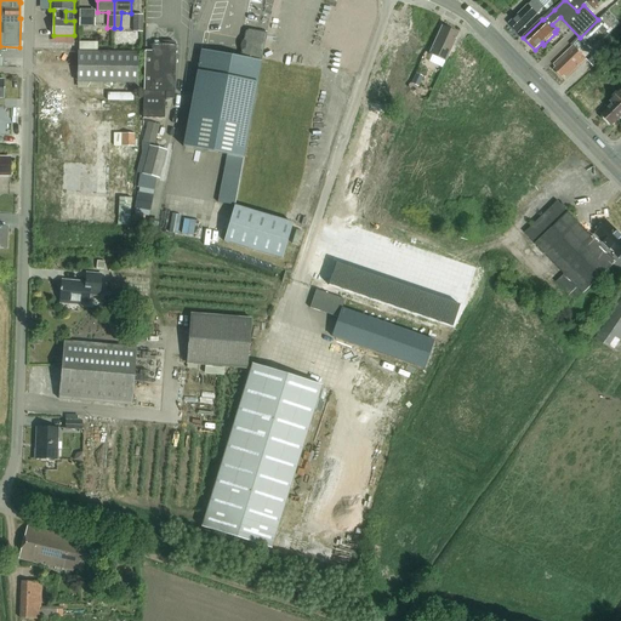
[(537,0),(534,0),(529,5),(539,15),(546,7),(537,0)]
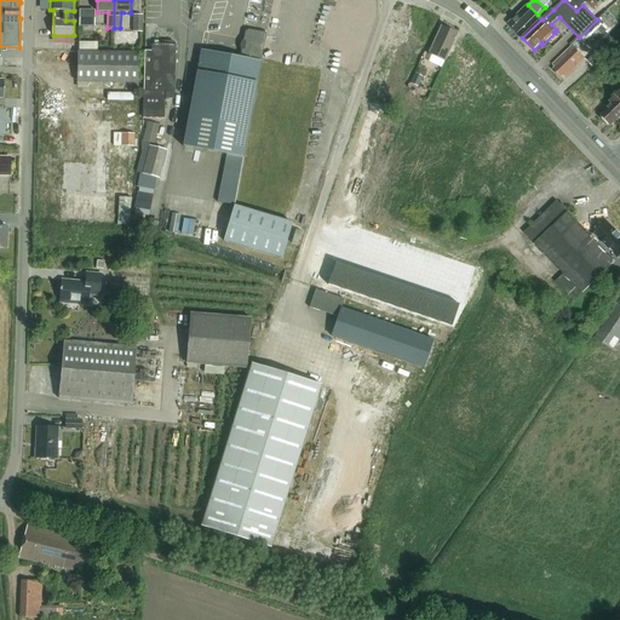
[(528,5),(509,24),(517,34),(538,15),(528,5)]
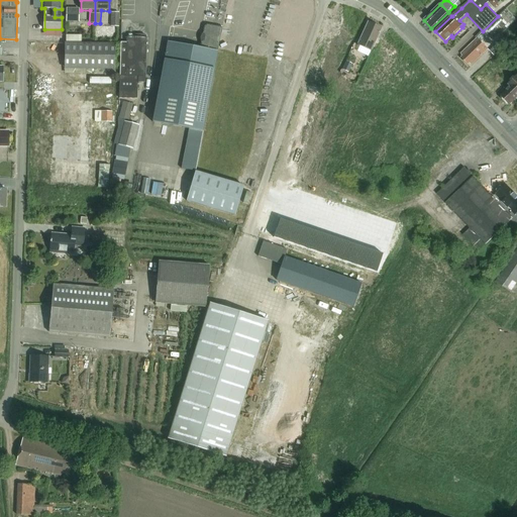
[(66,8),(66,22),(75,22),(75,8),(66,8)]
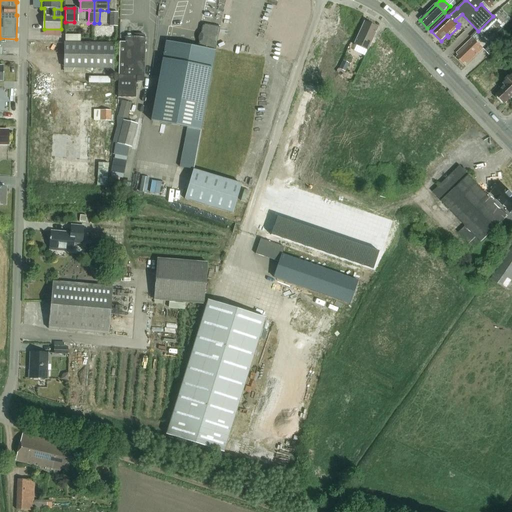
[(503,29),(511,20),(502,10),(473,38),(477,42),(498,22),(502,27),(501,27),(503,29)]
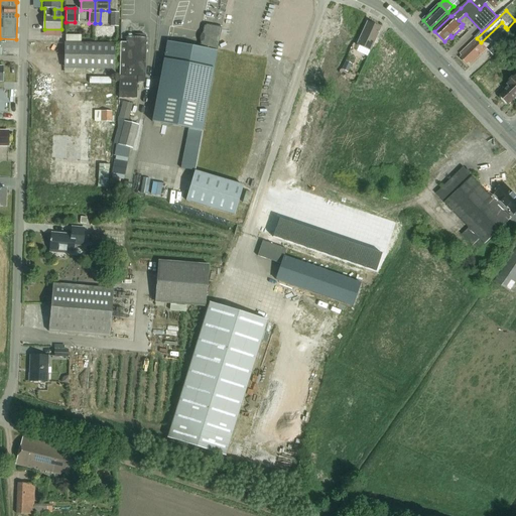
[(118,26),(119,13),(111,12),(111,26),(118,26)]
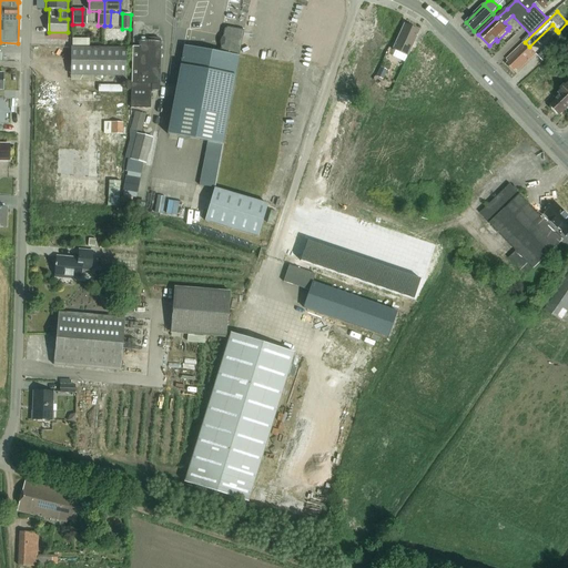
[(408,56),(419,31),(405,24),(394,49),(408,56)]
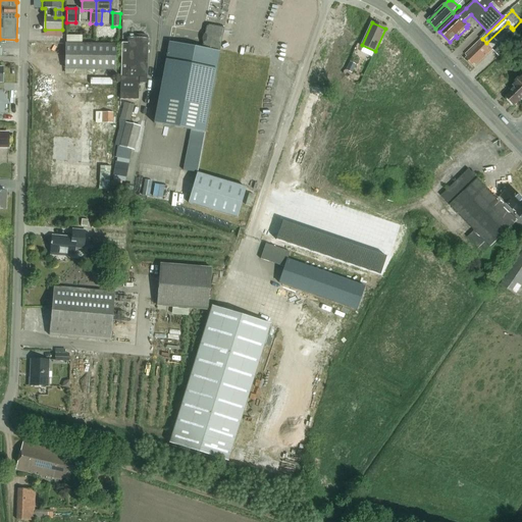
[(220,51),(224,28),(209,24),(206,27),(202,49),(169,43),(154,123),(191,131),(183,170),(197,173),(203,140),(220,51)]
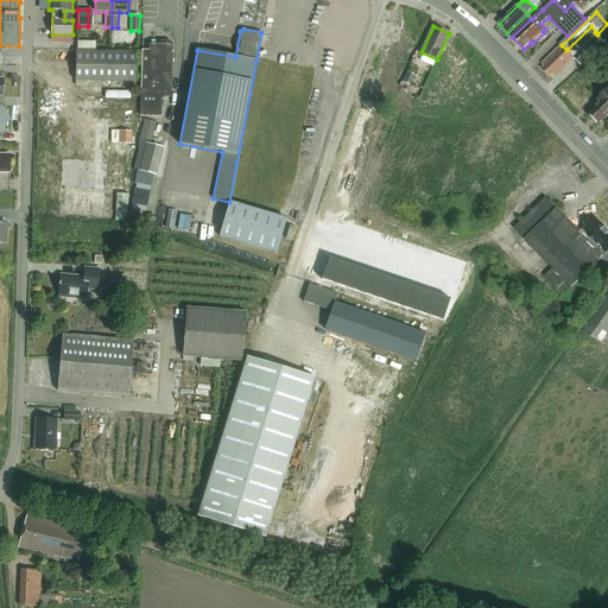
[(149,43),(149,50),(143,50),(141,89),(140,116),(162,116),(162,97),(171,97),(172,44),(169,40),(158,39),(158,44),(149,43)]
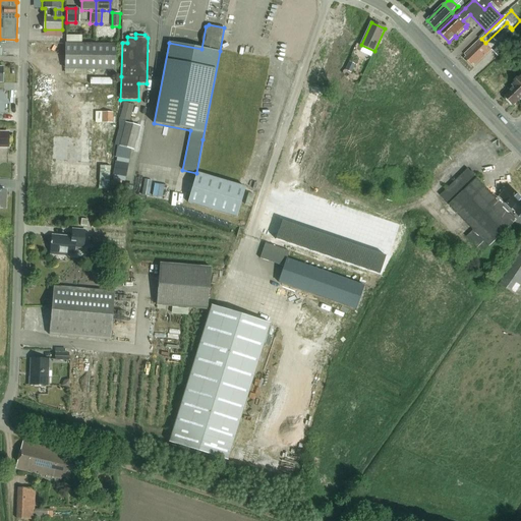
[(493,50),(485,43),(481,39),(465,55),(467,57),(465,59),(471,66),(473,64),(475,66),(493,50)]
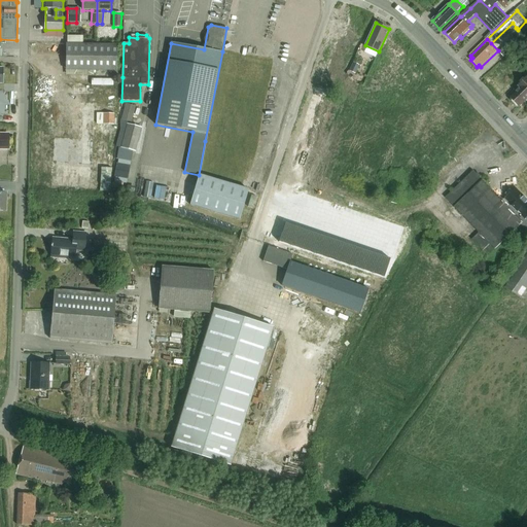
[(512,41),(499,53),(503,57),(516,45),(512,41)]
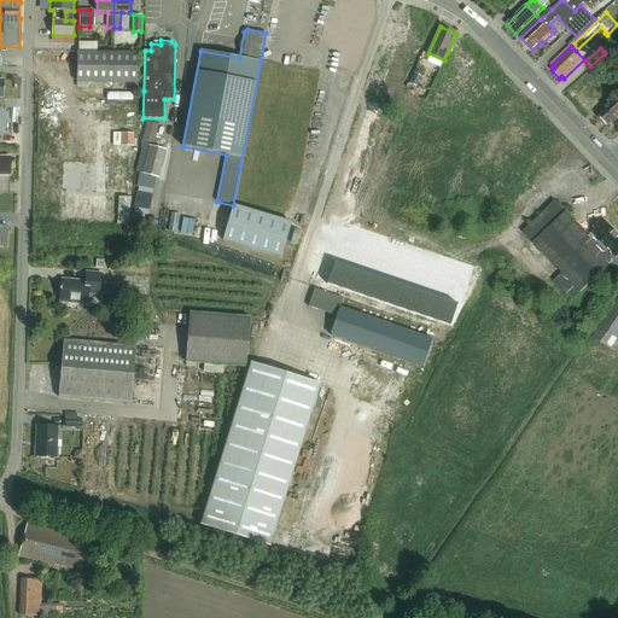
[(77,51),(77,52),(77,82),(138,83),(138,52),(77,51)]
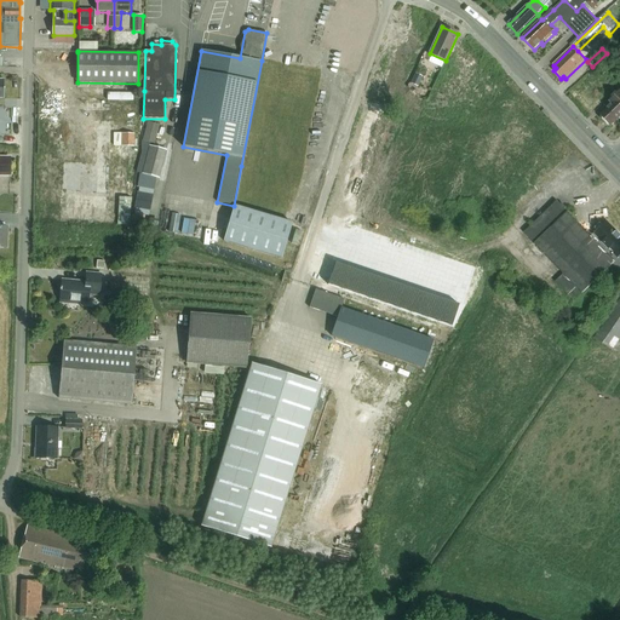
[(424,74),(417,70),(411,84),(418,87),(424,74)]
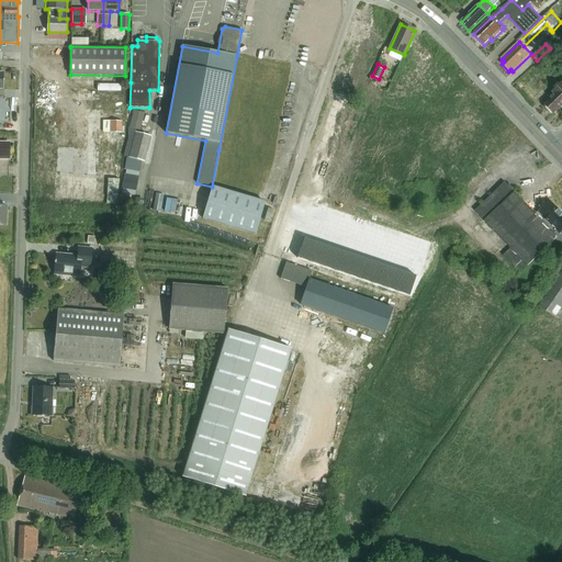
[(561,83),(549,97),(550,99),(544,104),(554,115),(561,107),(561,83)]
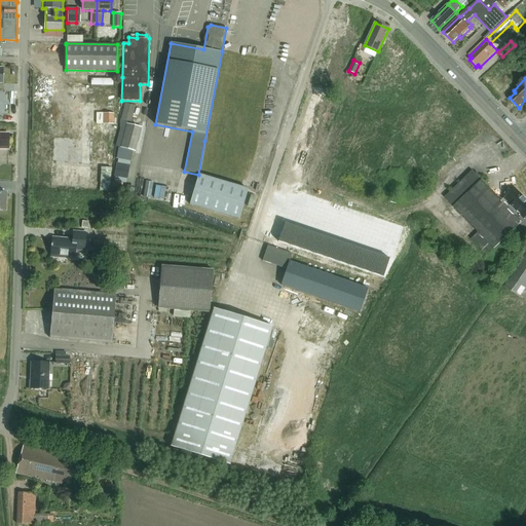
[(132,122),(136,107),(125,104),(121,119),(127,121),(132,122)]
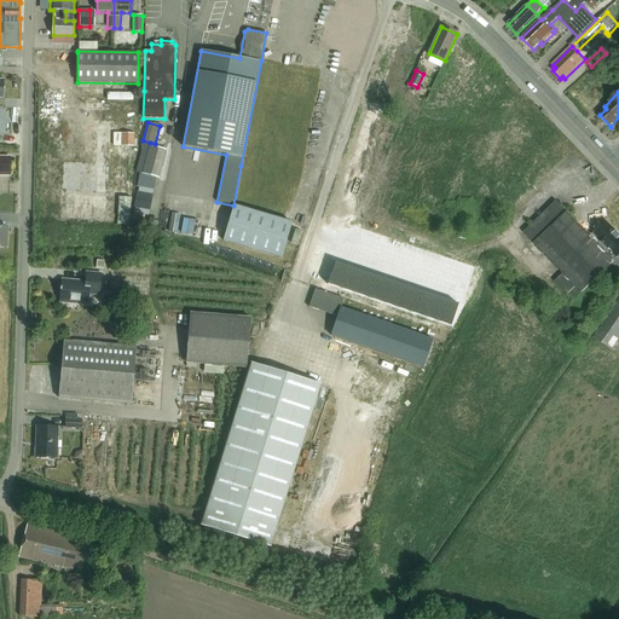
[(134,146),(134,133),(122,133),(121,146),(134,146)]
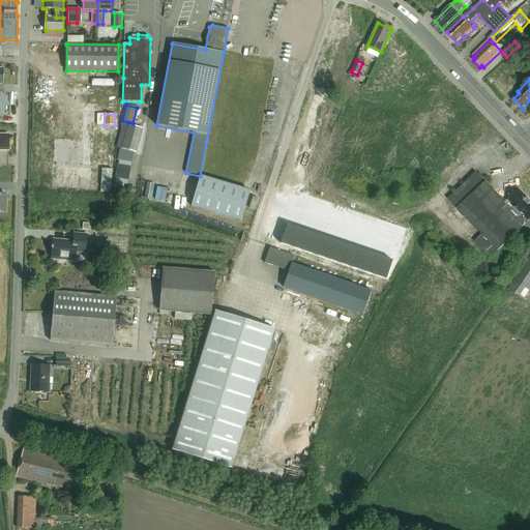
[(127,125),(128,122),(122,120),(116,148),(137,153),(143,128),(127,125)]
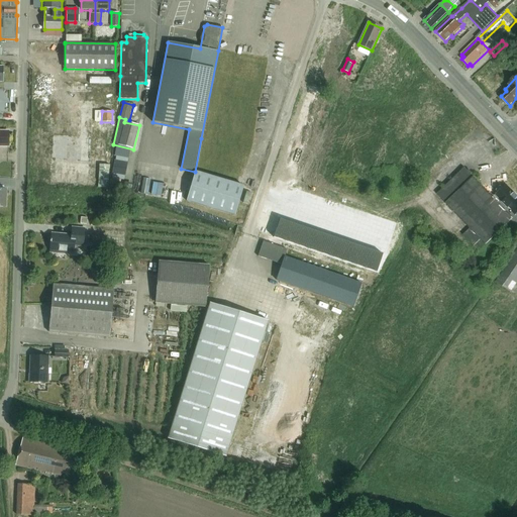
[(0,146),(8,146),(9,131),(0,130),(0,146)]
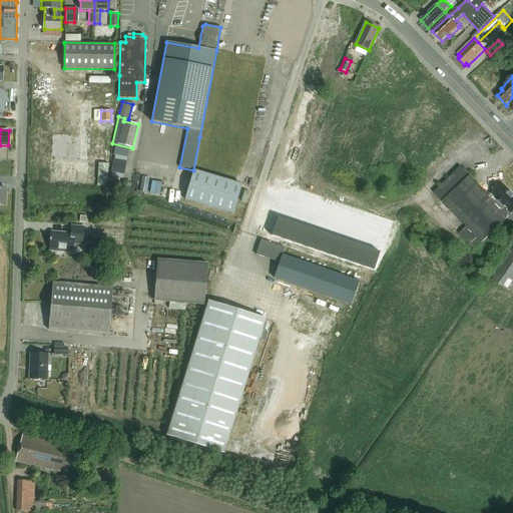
[(98,163),(97,186),(107,186),(108,163),(98,163)]
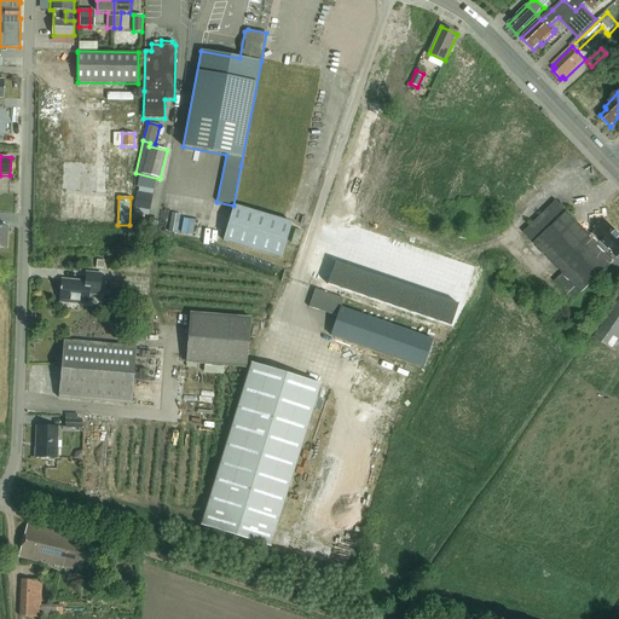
[(557,201),(524,233),(532,242),(527,247),(539,259),(544,254),(563,275),(555,283),(574,302),(618,258),(618,233),(607,221),(591,237),(565,209),(566,208),(561,203),(560,204),(557,201)]
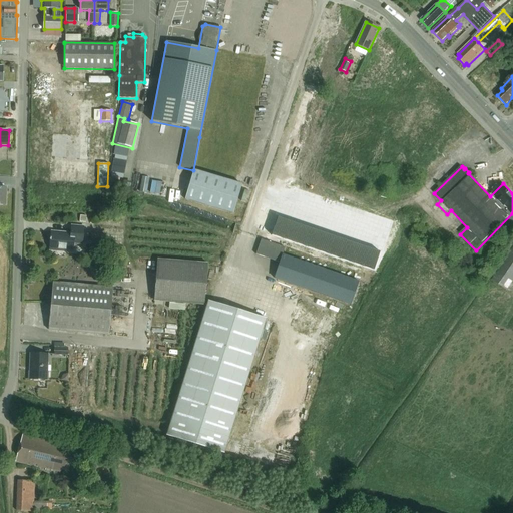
[(231,214),(241,186),(193,170),(183,197),(231,214)]
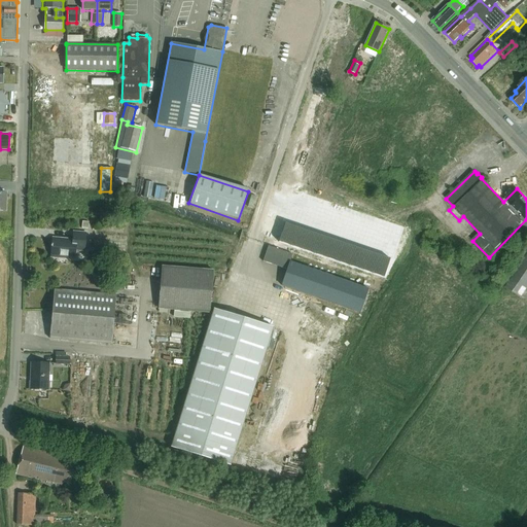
[(145,182),(143,197),(150,198),(153,183),(145,182)]
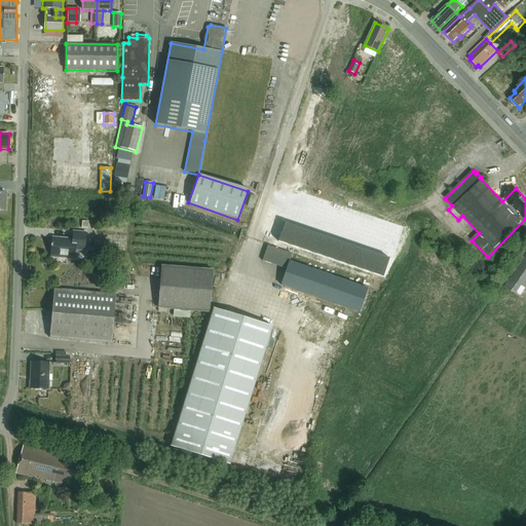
[(285,223),(277,242),(382,277),(389,258),(285,223)]
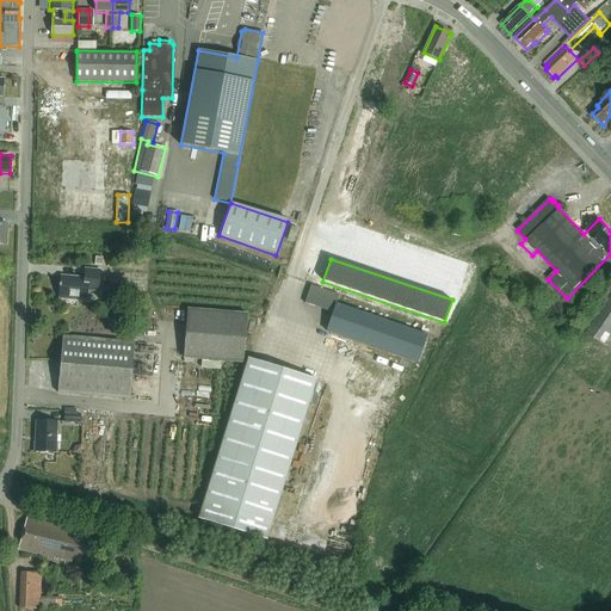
[(87,301),(88,290),(98,290),(100,271),(86,269),(85,278),(62,277),(60,297),(87,301)]
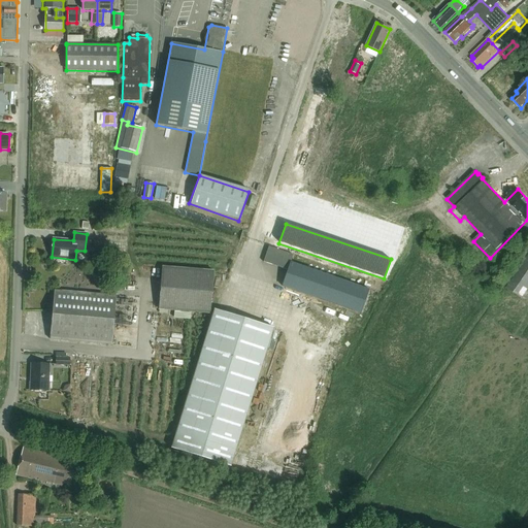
[(369,290),(291,263),(293,256),(269,246),(264,262),(288,270),(283,286),(361,314),(369,290)]
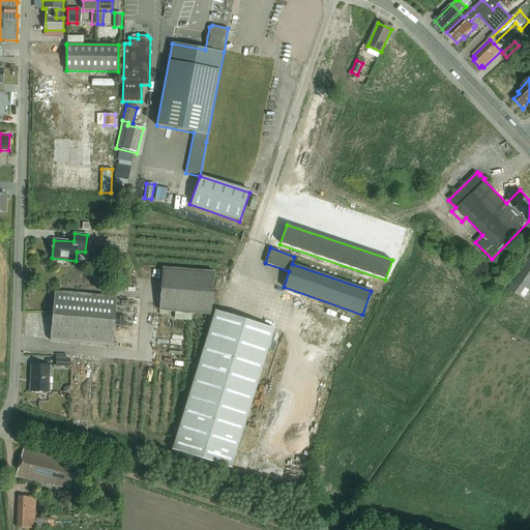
[(524,299),(529,289),(529,257),(508,290),(524,299)]
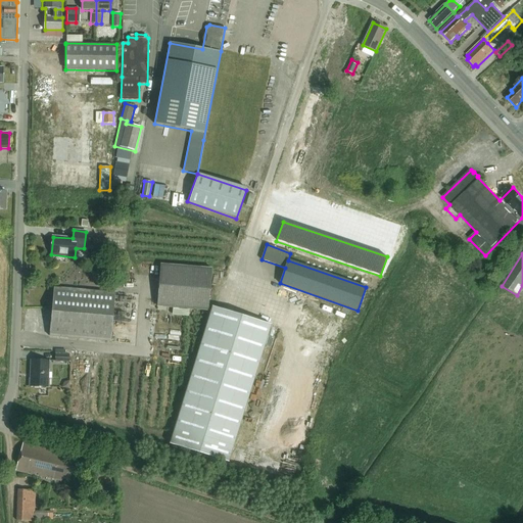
[(212,269),(160,264),(157,307),(208,312),(212,269)]
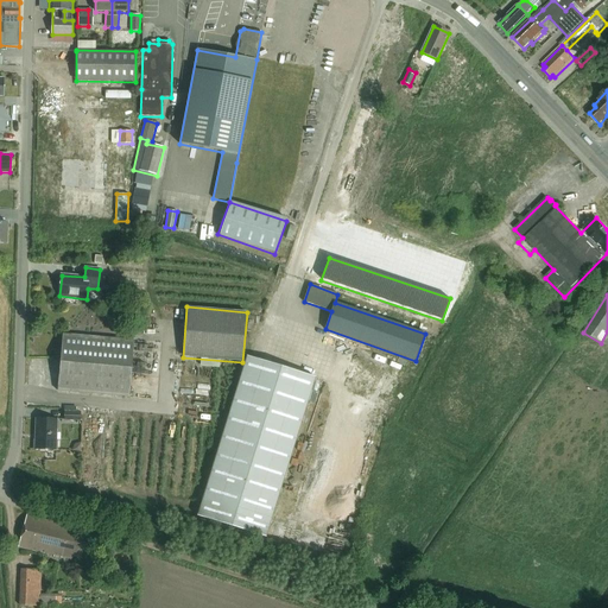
[(134,341),(63,334),(57,391),(130,398),(134,341)]
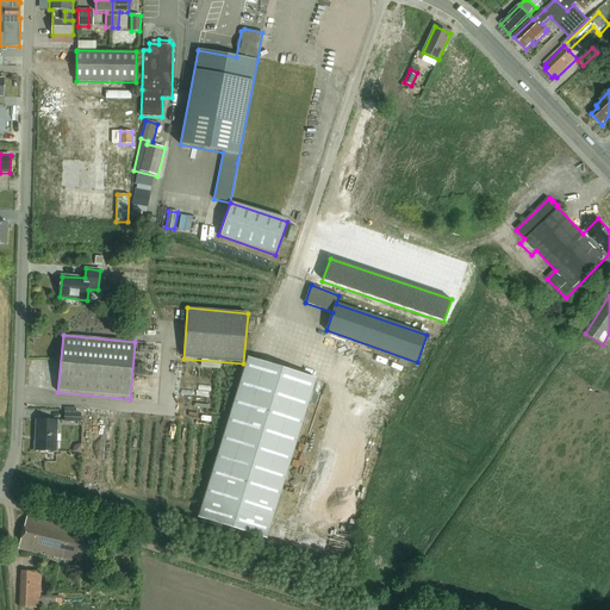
[(267,540),(281,491),(317,379),(248,358),(198,518),(267,540)]
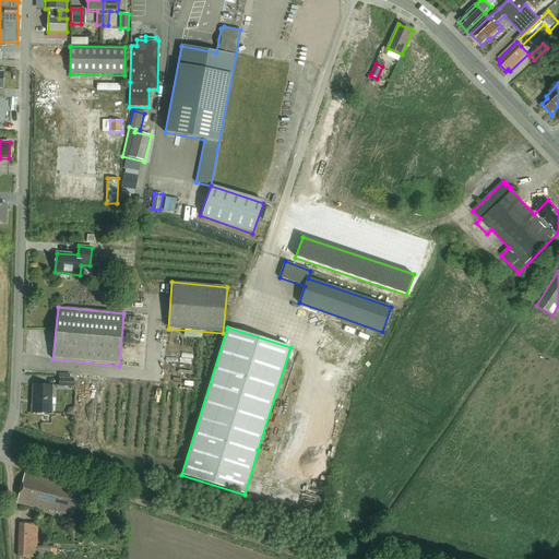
[(59,375),(59,387),(73,387),(73,379),(70,379),(70,376),(59,375)]
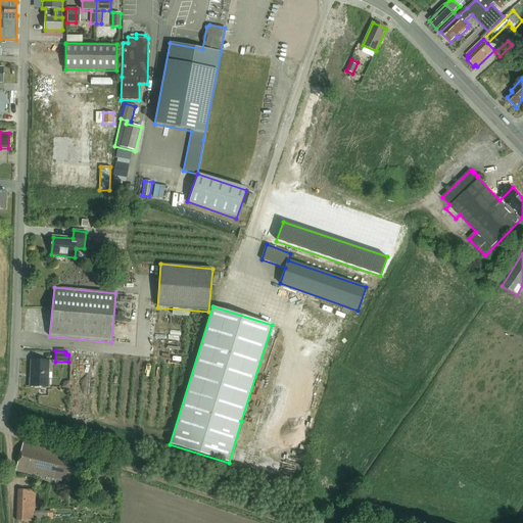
[(31,387),(48,387),(49,361),(31,361),(31,387)]
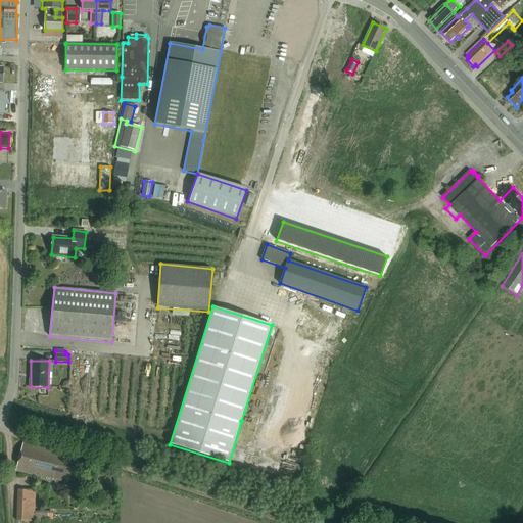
[(70,480),(75,461),(64,458),(65,454),(24,442),(15,471),(47,478),(47,477),(62,481),(62,478),(70,480)]
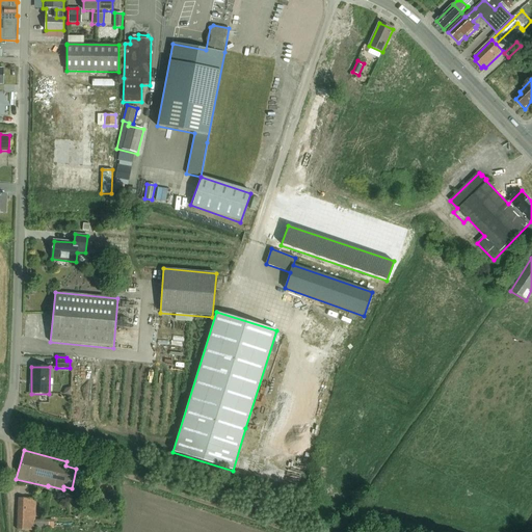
[(34,531),(36,499),(19,498),(18,530),(34,531)]
